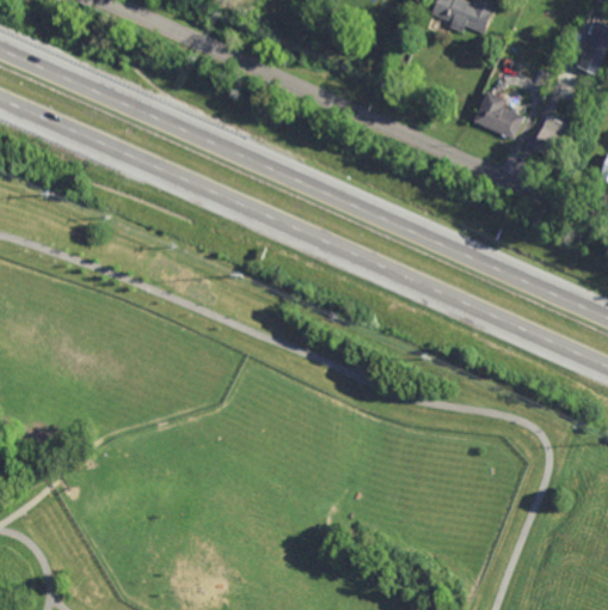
[(460,0),(472,5),(473,0),(486,0),(495,4),(483,34),(465,25),(462,31),(448,26),(449,23),(430,14),(435,0),(460,0)]
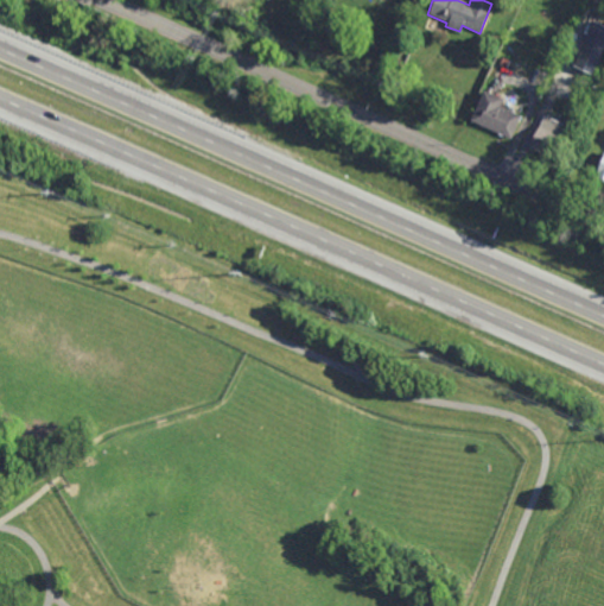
[(326,35),(317,31),(320,23),(329,27),(326,35)]
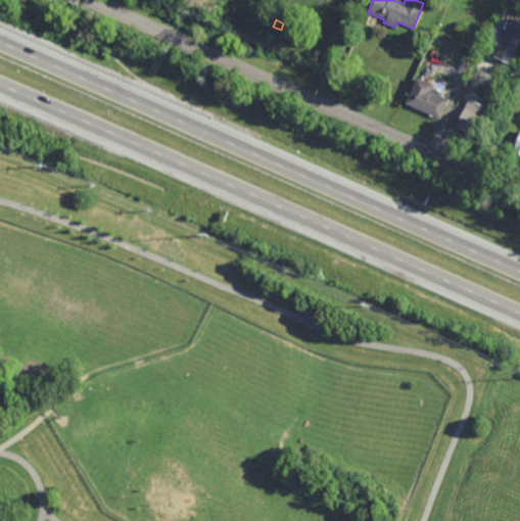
[(352,43),(343,40),(346,32),(356,36),(352,43)]
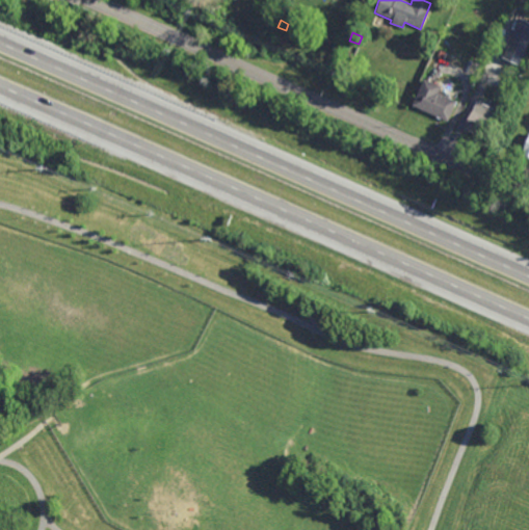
[(517,68),(506,61),(514,47),(525,53),(517,68)]
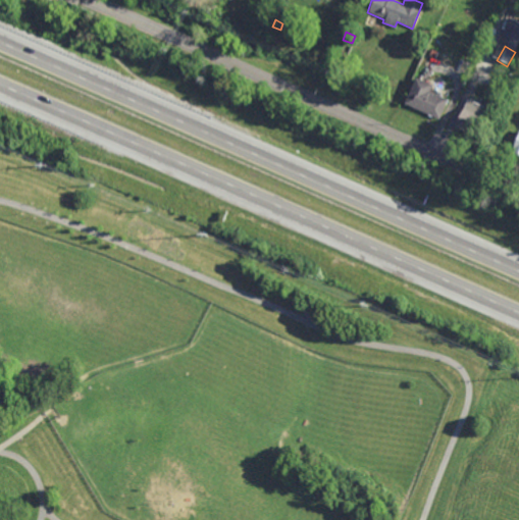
[(344,60),(334,56),(336,50),(346,54),(344,60)]
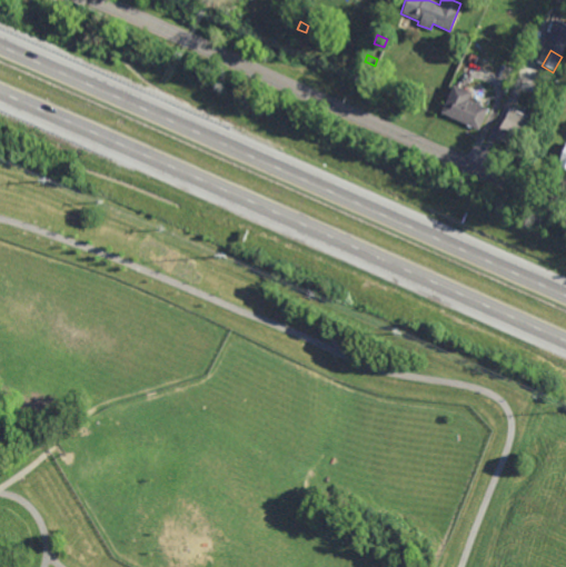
[(548,82),(542,78),(545,73),(552,77),(548,82)]
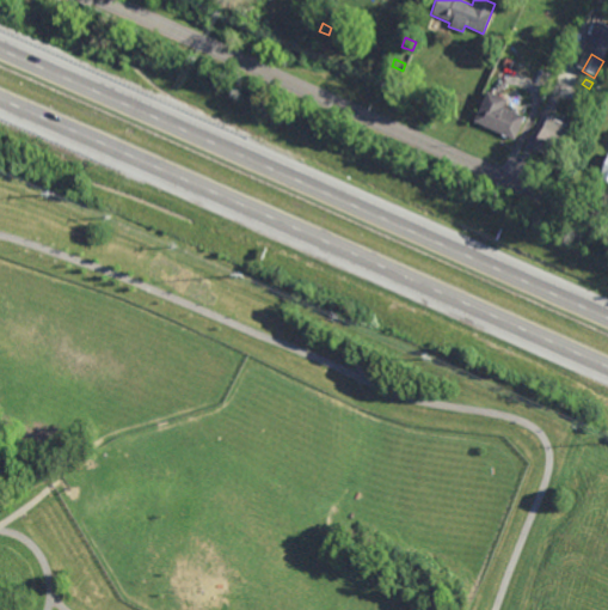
[(514,141),(473,122),(487,91),(507,101),(503,108),(524,117),(514,141)]
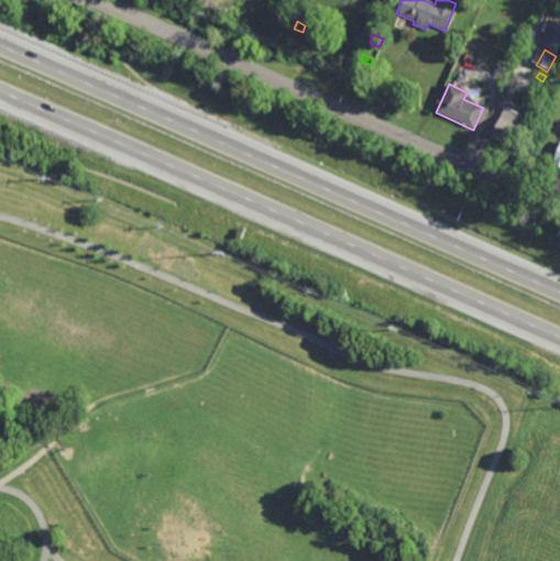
[(523,128),(513,147),(491,138),(501,117),(523,128)]
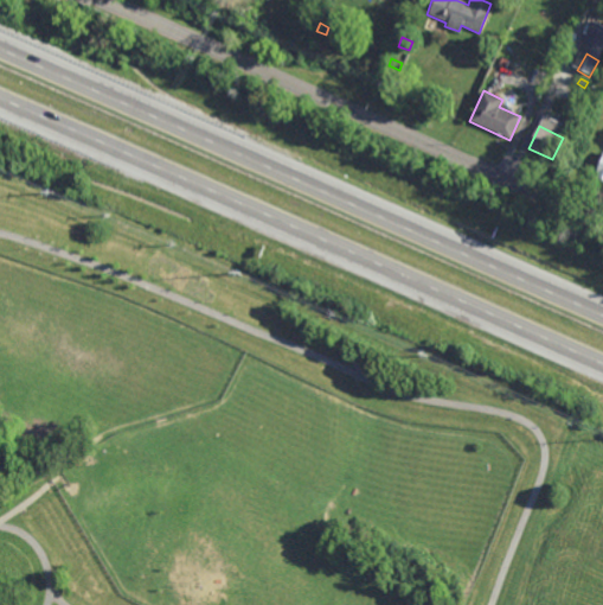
[(602,152),(591,176),(602,180),(602,152)]
